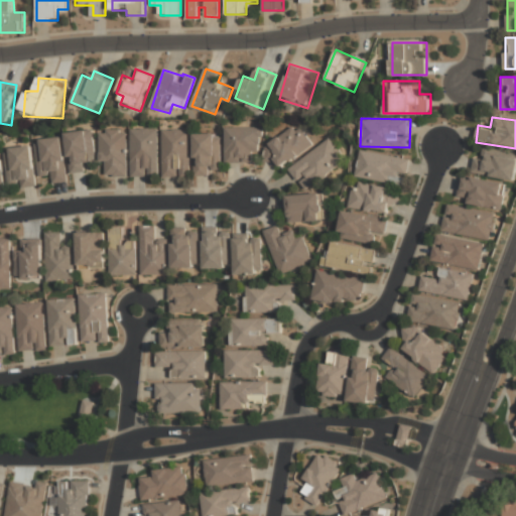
[(263,150),(280,172),(313,146),(296,124),(263,150)]
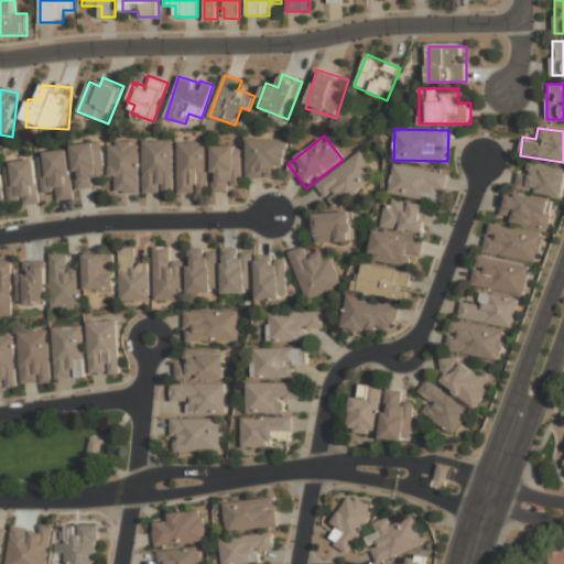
[(246,179),(274,179),(274,167),(285,167),(285,139),(246,139),(246,179)]
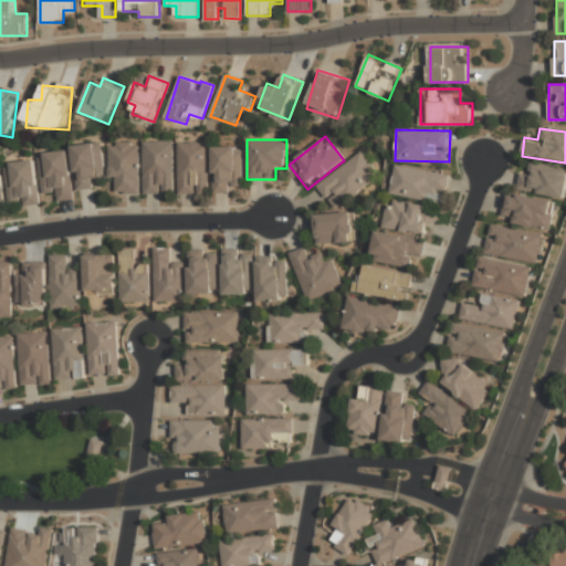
[(144,194),(175,194),(175,142),(144,142),(144,194)]
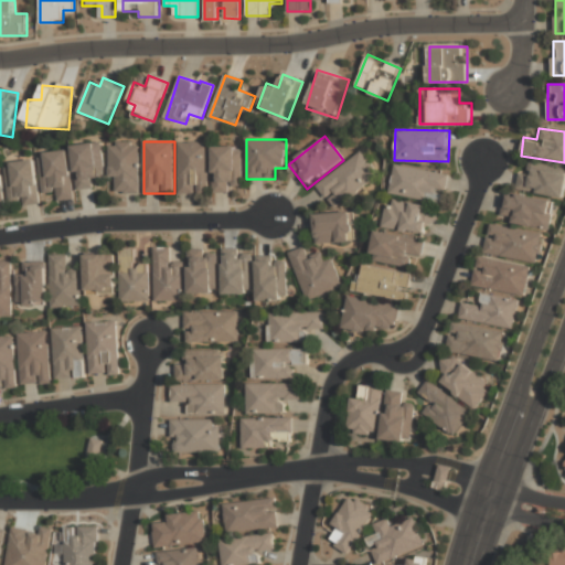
[(95,180),(105,179),(102,142),(73,145),(76,190),(96,188),(95,180)]
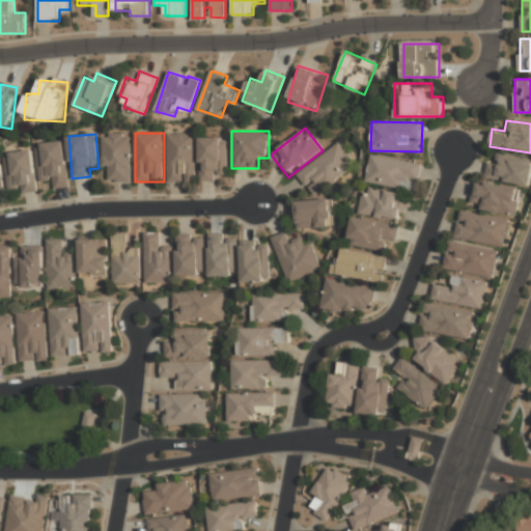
[(131,180),(131,134),(103,134),(103,169),(111,169),(111,180),(131,180)]
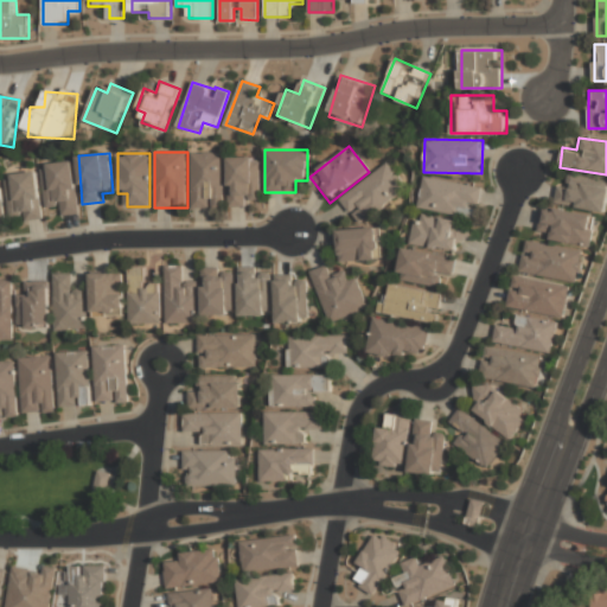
[(224,153),(191,153),(191,208),(224,208),(224,153)]
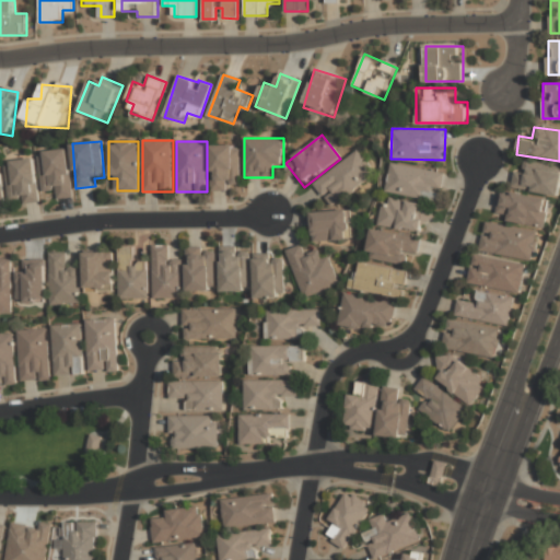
[(210,146),(211,191),(230,190),(230,182),(240,182),(240,146),(210,146)]
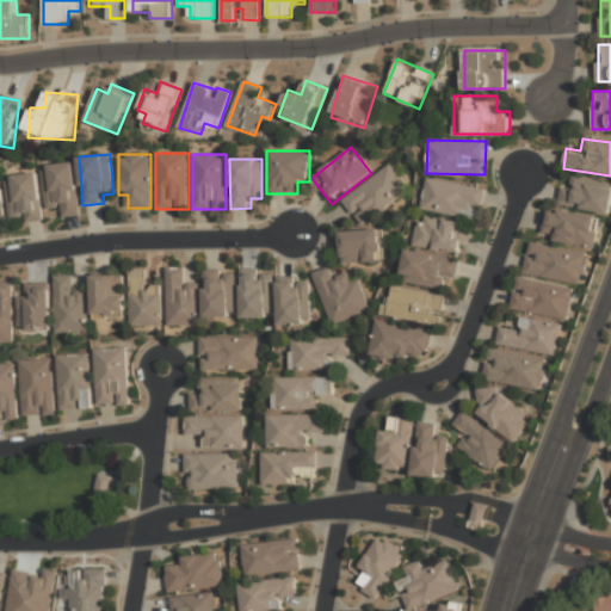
[(80,215),(74,162),(42,166),(45,208),(60,205),(61,216),(80,215)]
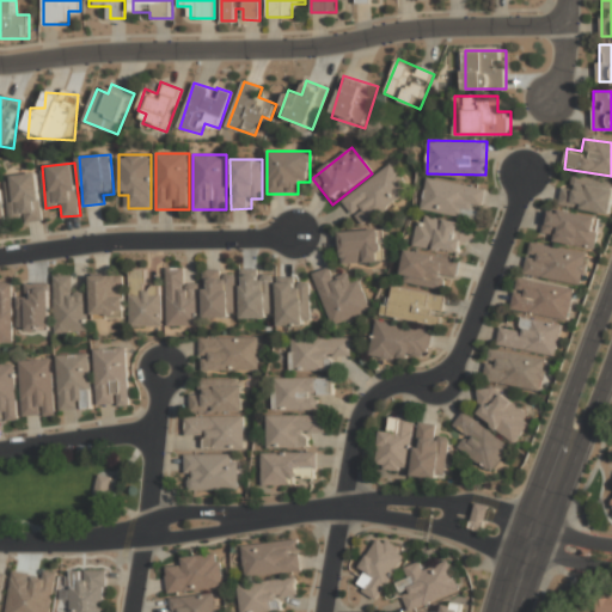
[(342,201),(361,227),(411,189),(391,163),(342,201)]
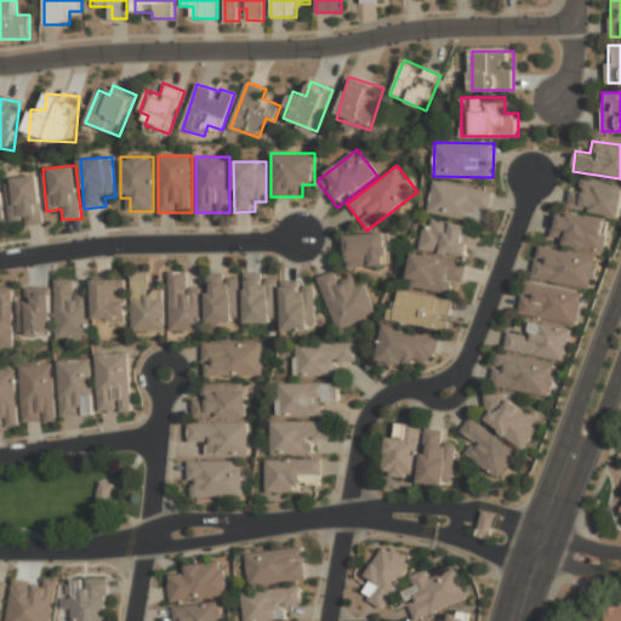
[(620,220),(620,212),(620,186),(584,177),(581,188),(571,186),(567,208),(620,220)]
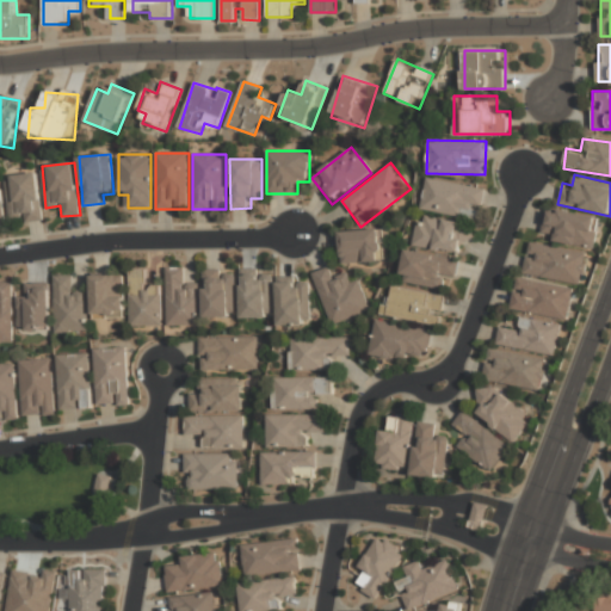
[(8,222),(41,221),(39,176),(8,176),(8,222)]
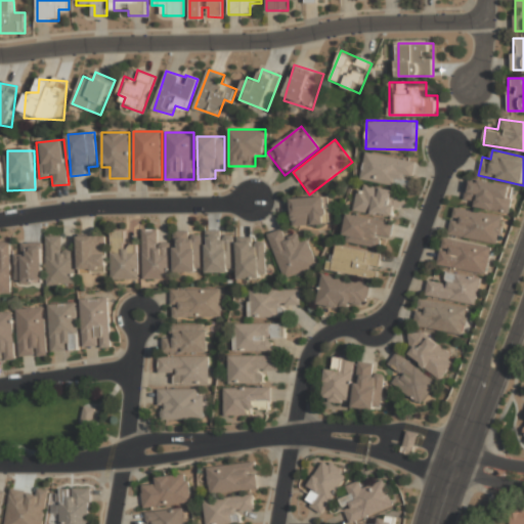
[(416,161),(366,151),(361,180),(411,188),(416,161)]
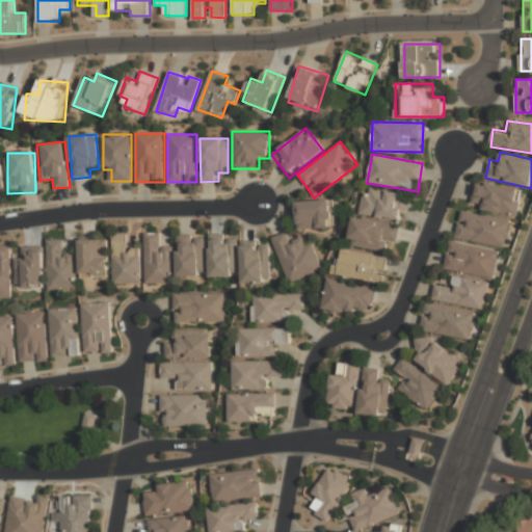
[(516,216),(522,189),(477,181),(472,208),(516,216)]
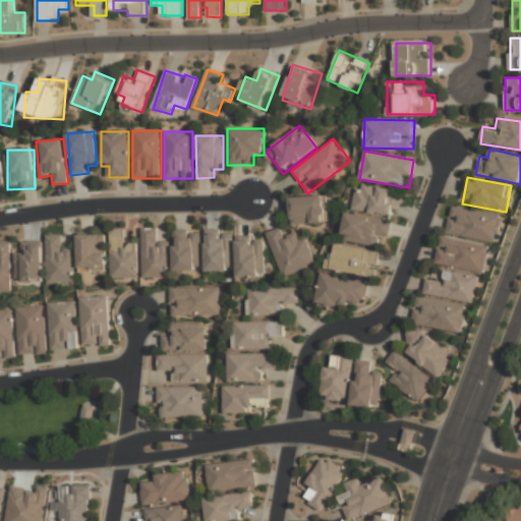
[(353,209),(398,218),(403,190),(358,182),(353,209)]
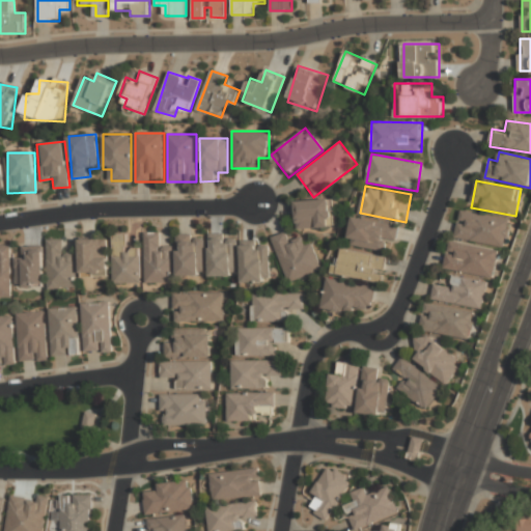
[(336,228),(335,199),(295,201),(296,229),(336,228)]
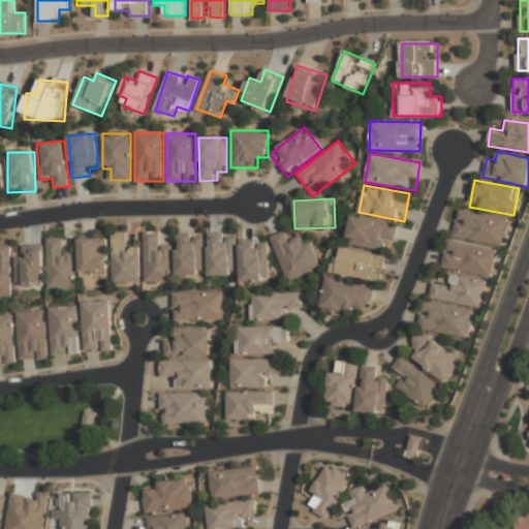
[(509,219),(459,209),(453,238),(503,248),(509,219)]
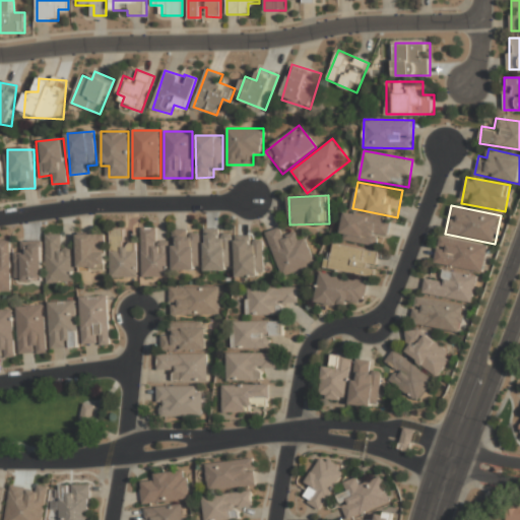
[(341,240),(379,247),(381,236),(387,237),(391,220),(346,212),(341,240)]
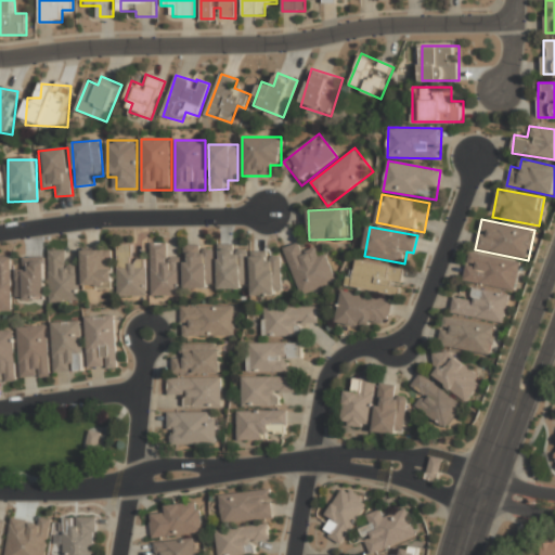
[(169,243),(151,243),(151,295),(182,295),(181,257),(169,257),(169,243)]
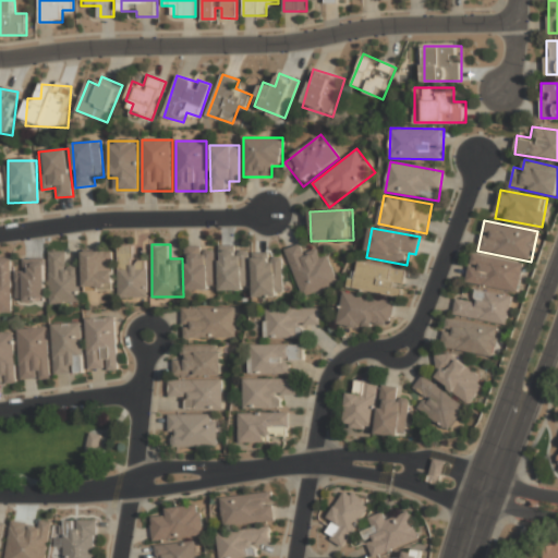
[(340,286),(330,254),(320,257),(318,250),(306,254),(303,244),(287,250),(301,298),(340,286)]
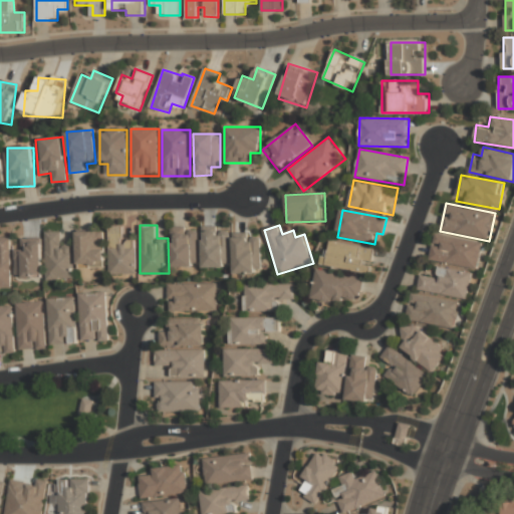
[(137,274),(137,239),(123,238),(123,226),(109,226),(109,273),(137,274)]
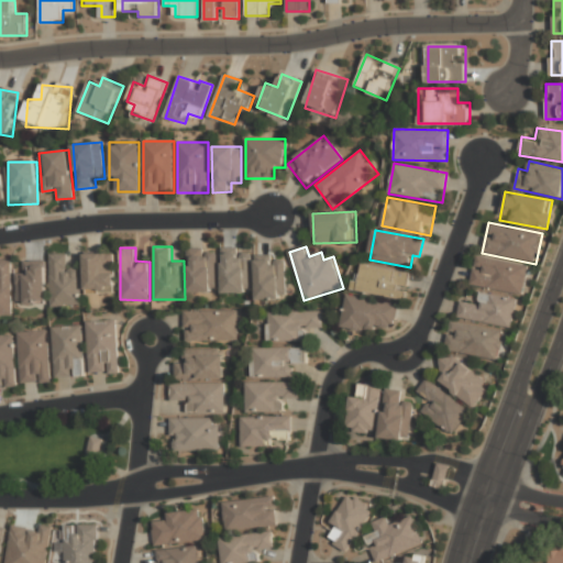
[(252,247),(221,247),(221,293),(252,293),(252,247)]
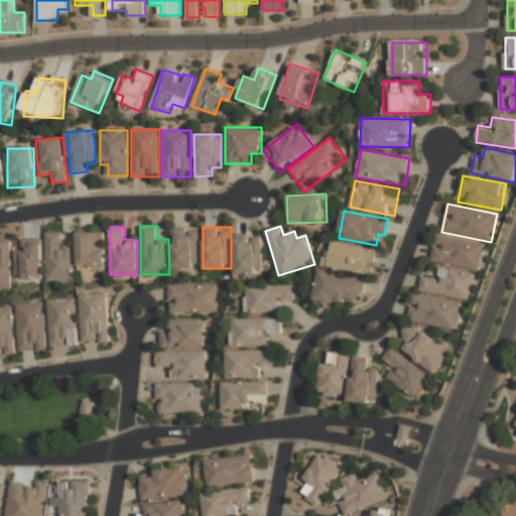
[(200,268),(200,228),(171,228),(171,268),(200,268)]
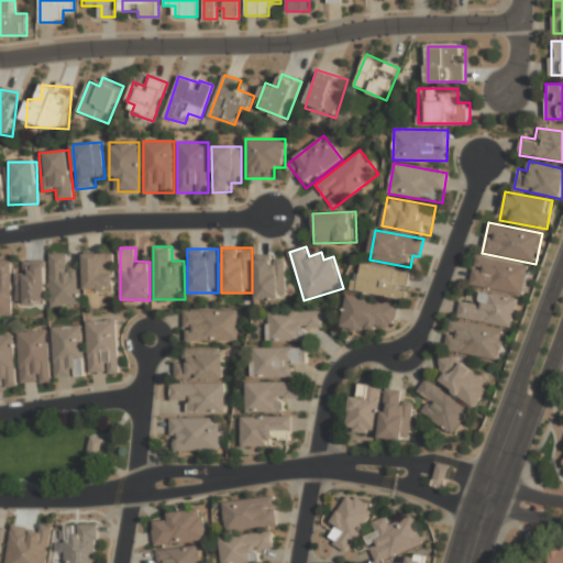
[(85,253),(85,294),(116,294),(116,253),(85,253)]
